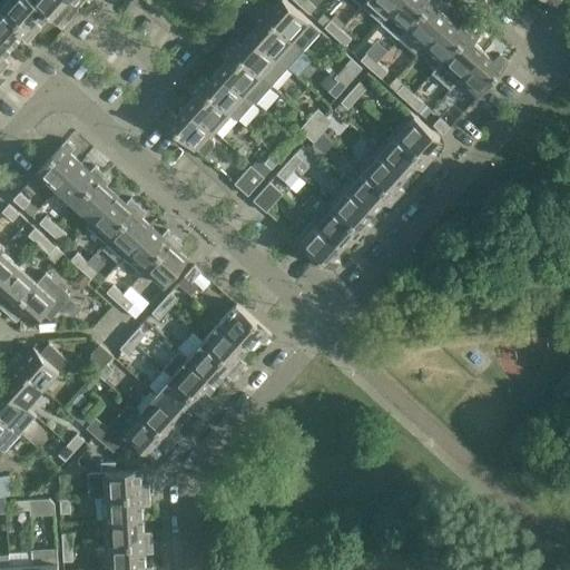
[(31,0),(0,0),(0,1),(0,3),(35,35),(41,27),(36,21),(43,12),(61,28),(62,28),(31,0)]
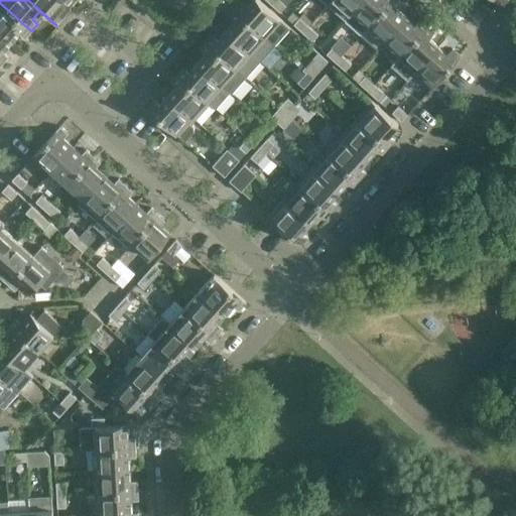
[(28,0),(56,25),(63,17),(57,13),(66,4),(60,0),(28,0)]
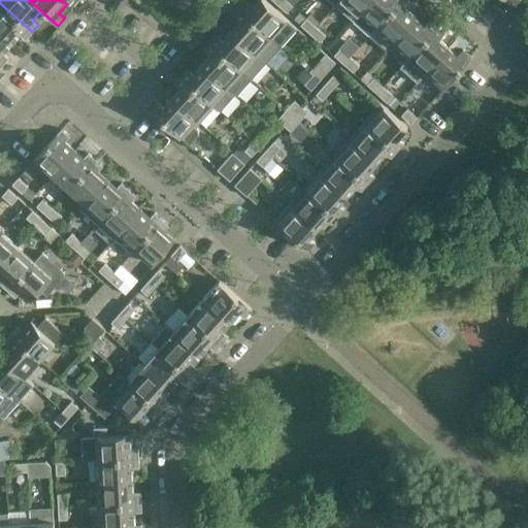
[(289,22),(265,0),(259,0),(253,7),(248,2),(240,9),(282,45),(297,28),(289,22)]
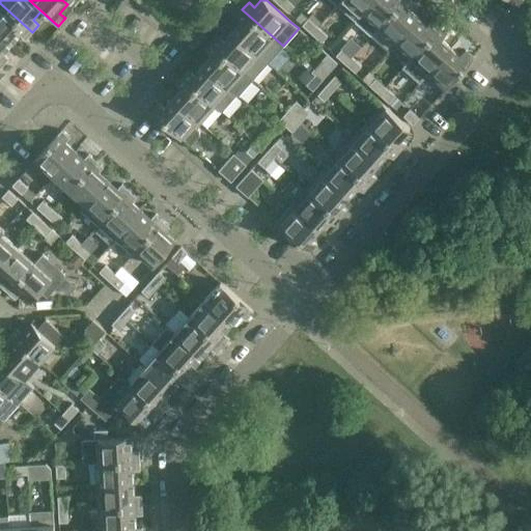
[(281,0),(278,3),(287,12),(294,5),(287,0),(281,0)]
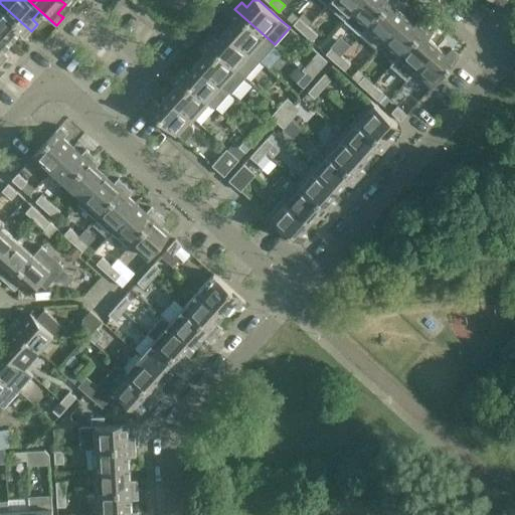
[(343,19),(360,0),(331,0),(327,5),(343,19)]
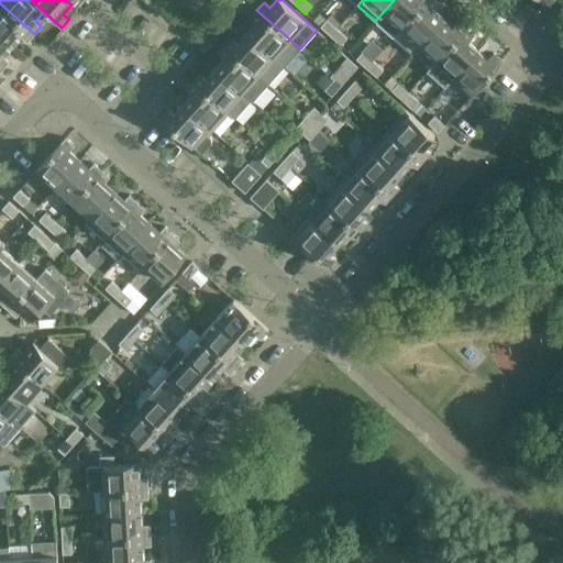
[(393,37),(426,0),(394,0),(375,21),(393,37)]
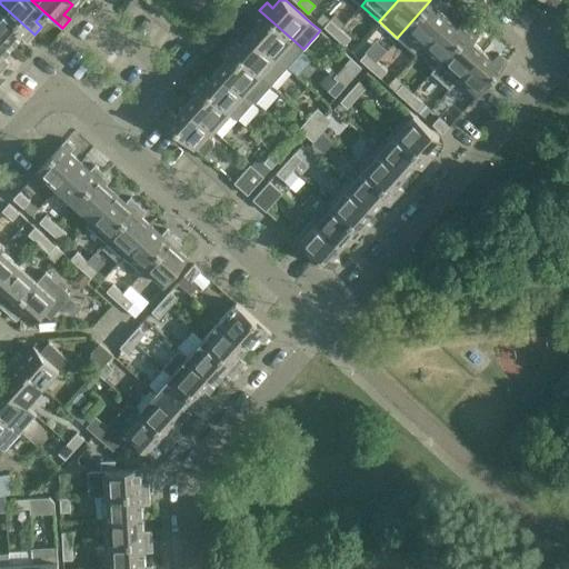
[(420,48),(447,19),(437,10),(442,3),(438,0),(430,0),(397,38),(416,53),(420,48)]
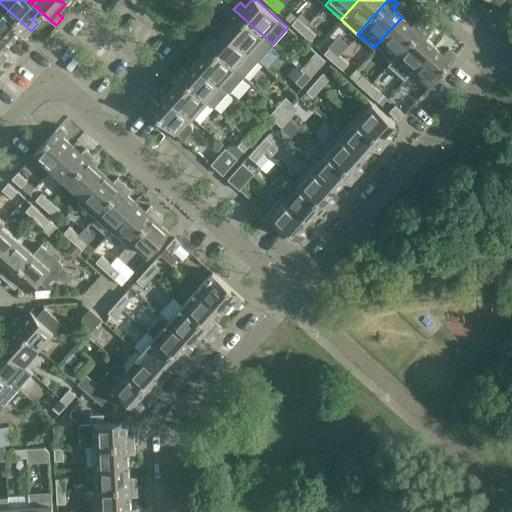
[(0,3),(0,32),(11,43),(19,34),(24,39),(31,31),(0,3)]
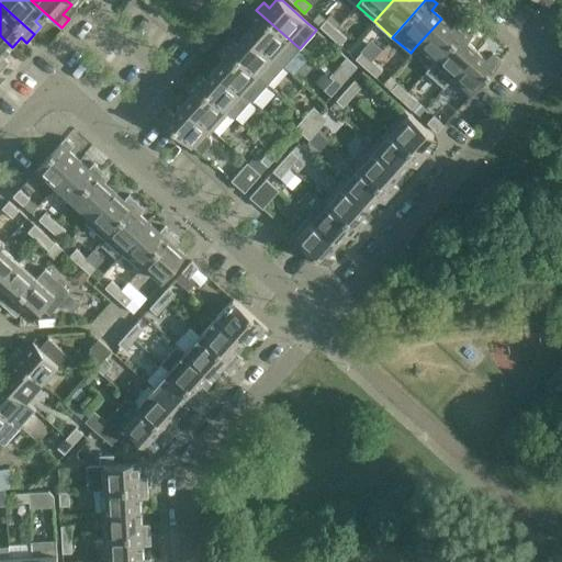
[(300,48),(256,10),(249,18),(255,23),(246,33),(283,66),(300,48)]
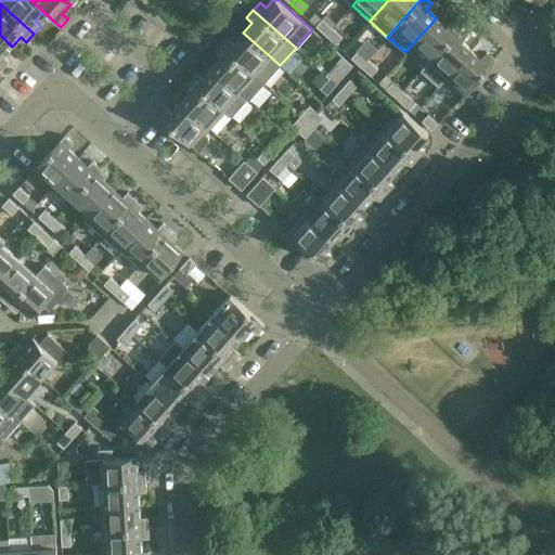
[(322,18),(315,26),(325,35),(332,28),(322,18)]
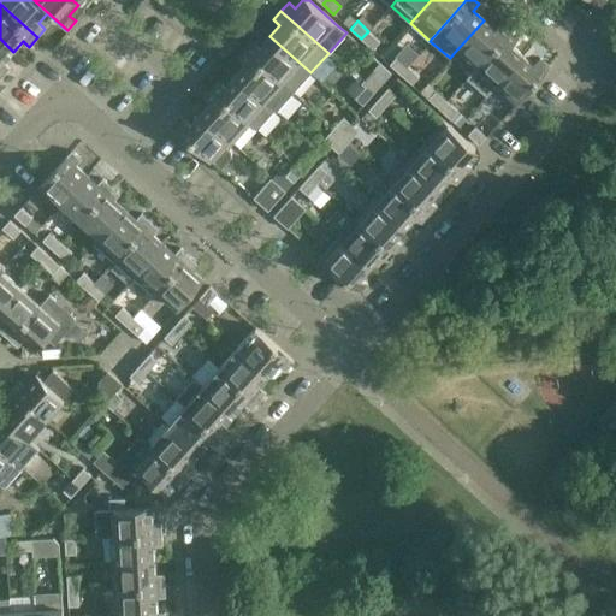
[(484,21),(455,52),(475,70),(509,31),(501,23),(495,30),(484,21)]
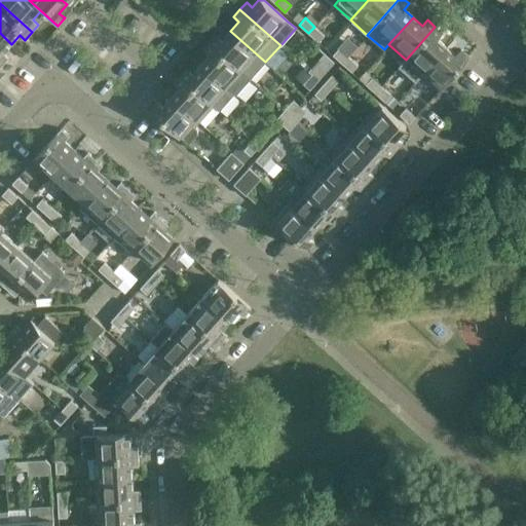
[(314,27),(308,33),(317,42),(324,35),(314,27)]
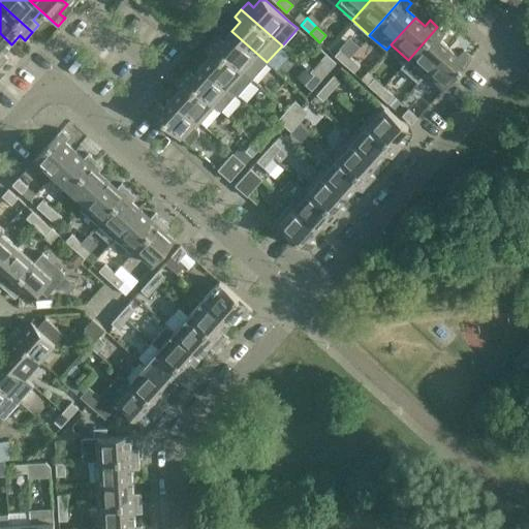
[(437,27),(408,60),(401,67),(417,82),(425,74),(448,48),(439,38),(444,33),(437,27)]
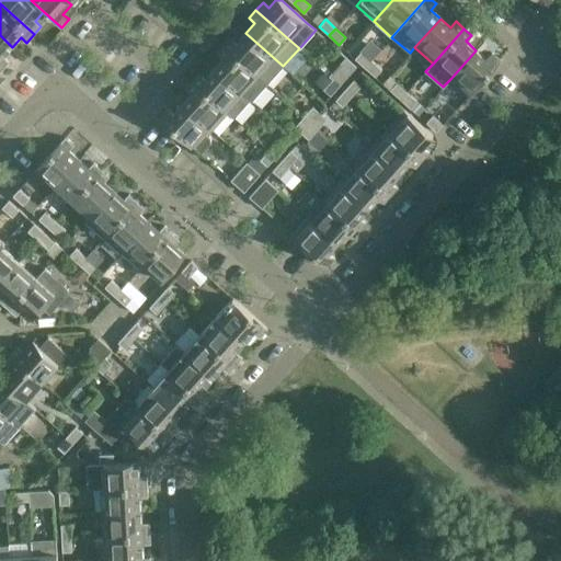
[(283,66),(245,33),(237,43),(231,37),(224,45),(267,83),(283,66)]
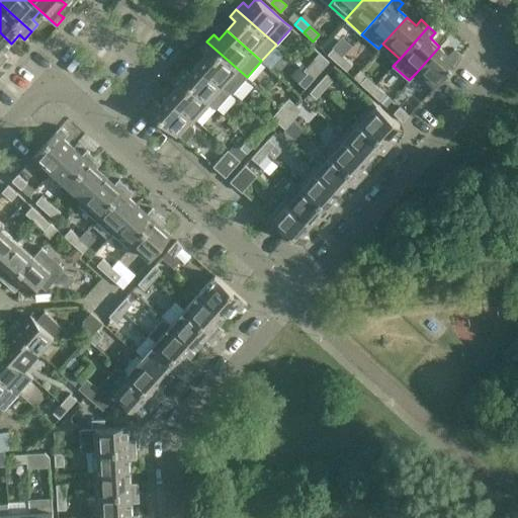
[(0,32),(0,63),(2,65),(8,57),(3,53),(11,44),(0,32)]
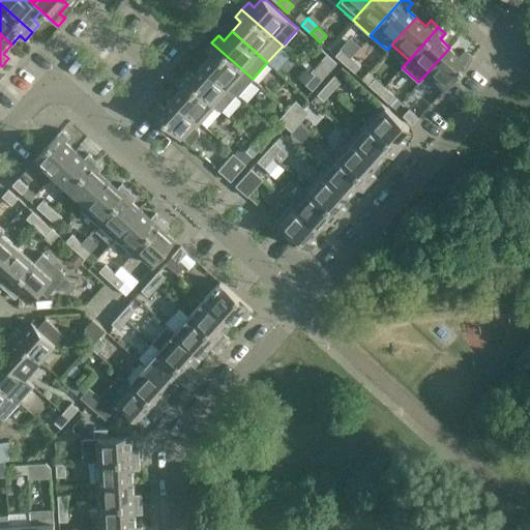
[(253,79),(211,42),(205,51),(210,55),(202,64),(236,95),(238,96),(253,79)]
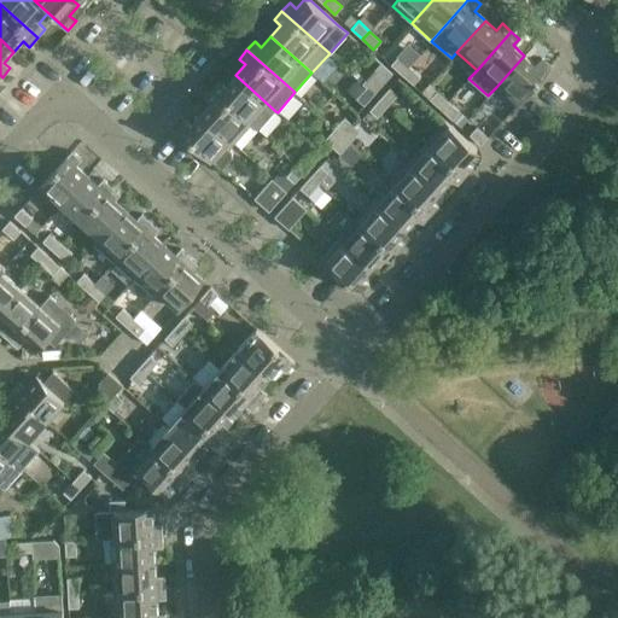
[(397,56),(390,64),(402,74),(408,66),(397,56)]
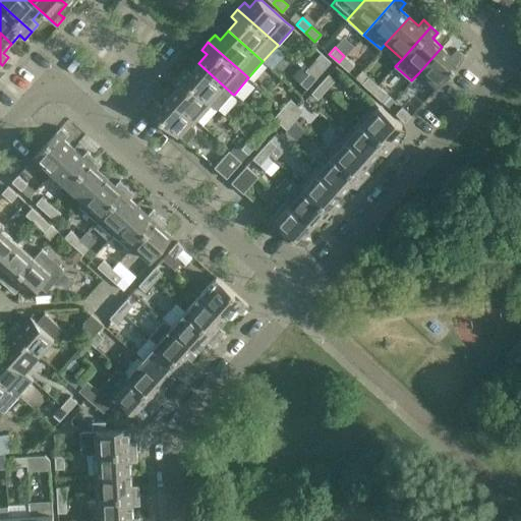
[(442,47),(418,73),(435,89),(464,56),(456,49),(451,54),(442,47)]
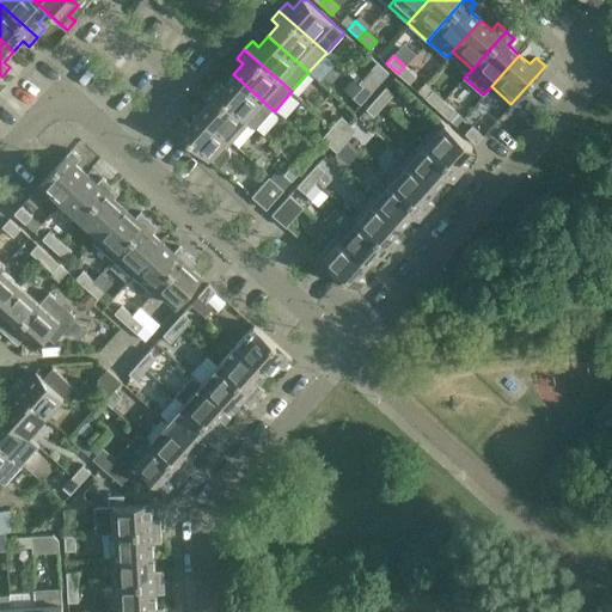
[(404,66),(398,73),(409,84),(416,75),(404,66)]
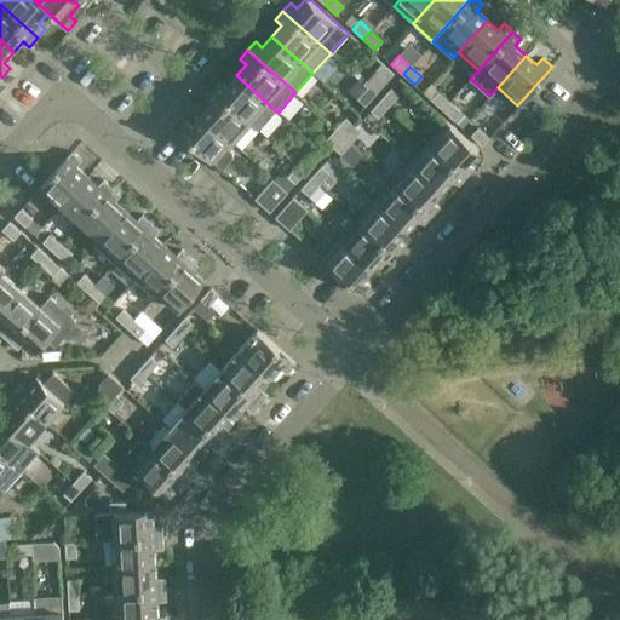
[(276,112),(236,75),(227,86),(220,80),(212,90),(258,131),(276,112)]
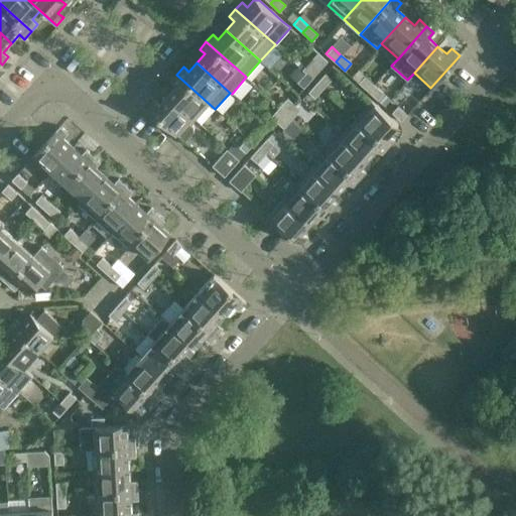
[(312,78),(320,69),(314,63),(306,73),(312,78)]
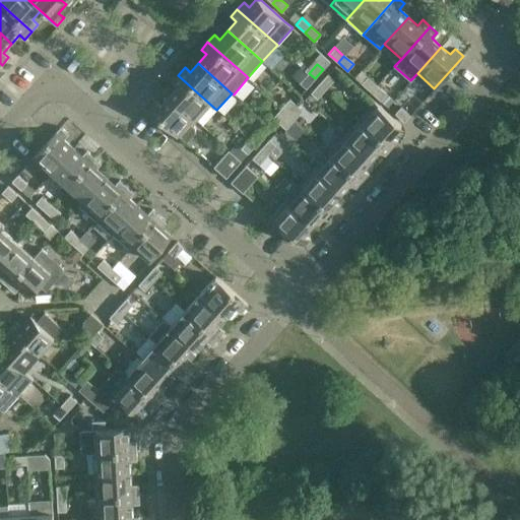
[(315,78),(309,73),(300,82),(306,88),(315,78)]
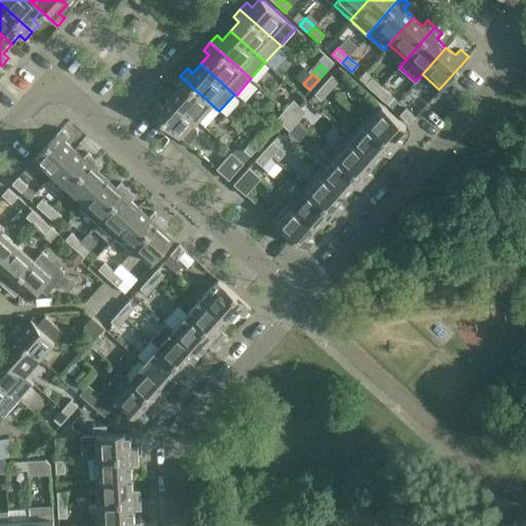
[(323,84),(330,90),(338,80),(332,74),(323,84)]
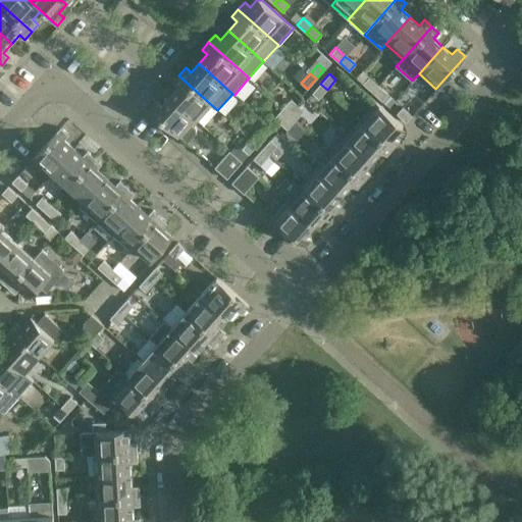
[(217,110),(178,75),(172,83),(177,88),(169,97),(197,120),(211,105),(217,110)]
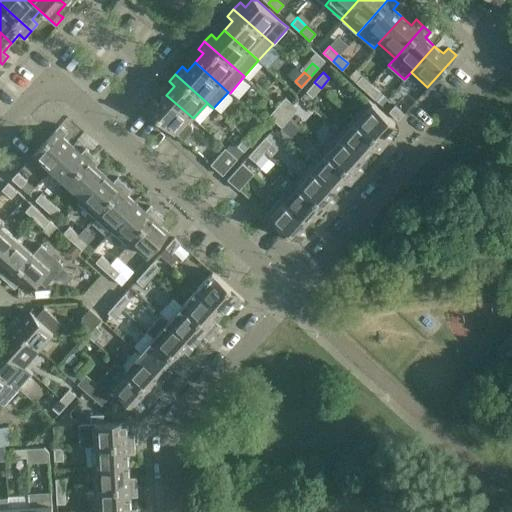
[(361,75),(355,82),(374,99),(380,92),(361,75)]
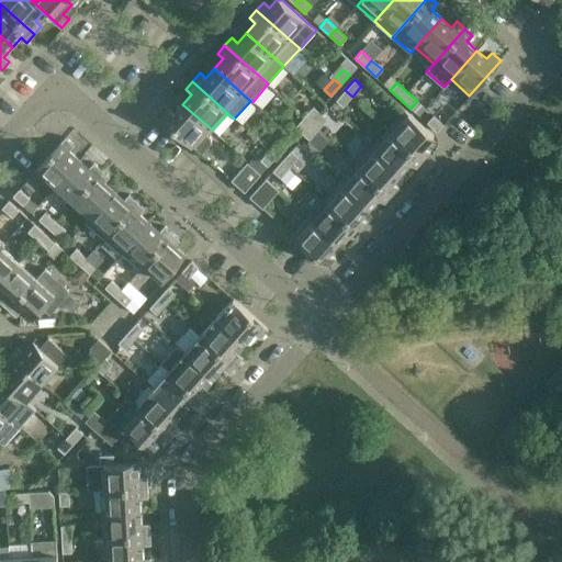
[(345,90),(336,100),(343,107),(352,97),(345,90)]
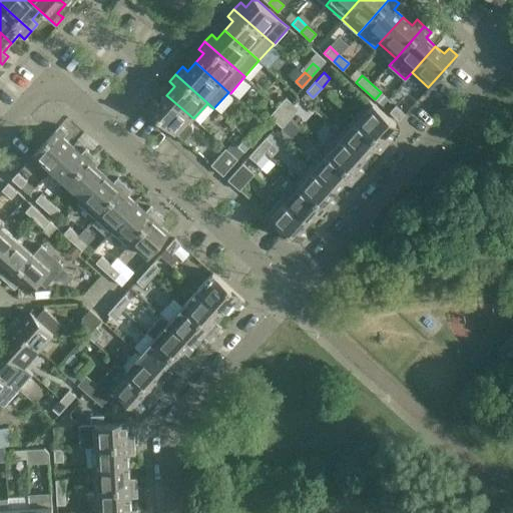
[(193,118),(166,95),(159,103),(153,99),(146,107),(178,135),(193,118)]
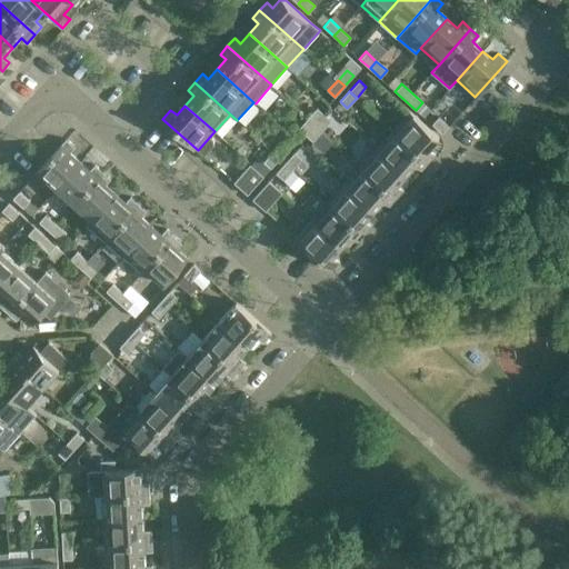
[(315,125),(325,115),(317,108),(308,118),(315,125)]
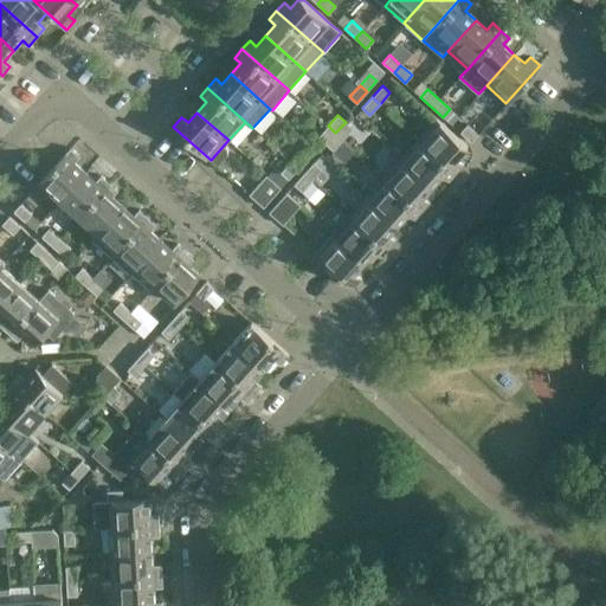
[(436,118),(418,139),(456,172),(463,163),(457,158),(468,147),(436,118)]
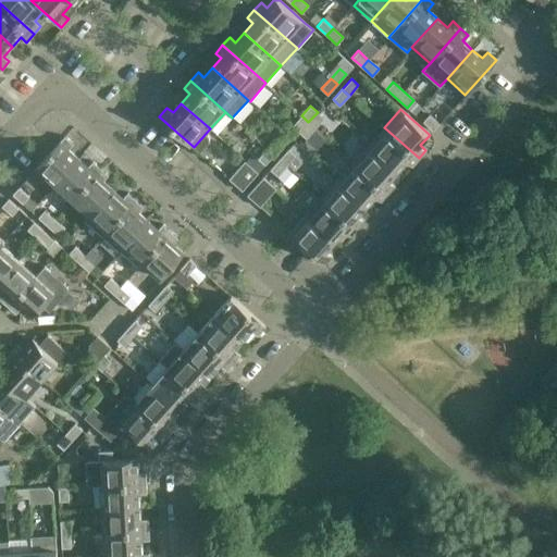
[(308,122),(314,128),(324,118),(318,112),(308,122)]
